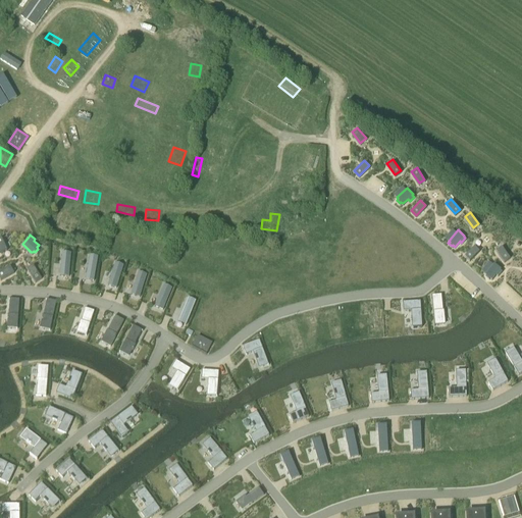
[(231,249),(231,239),(214,239),(214,252),(223,252),(223,249),(231,249)]
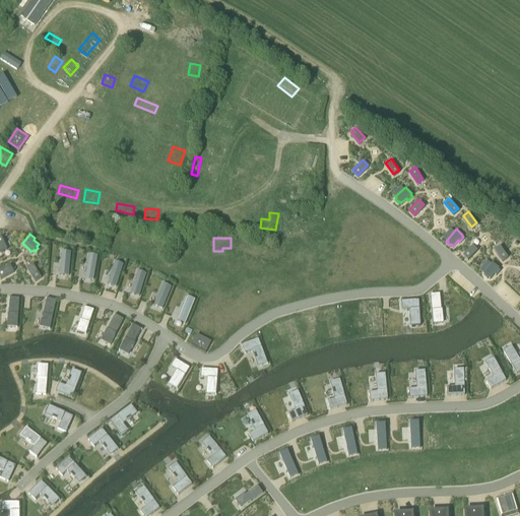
[(268,250),(269,243),(243,240),(242,247),(268,250)]
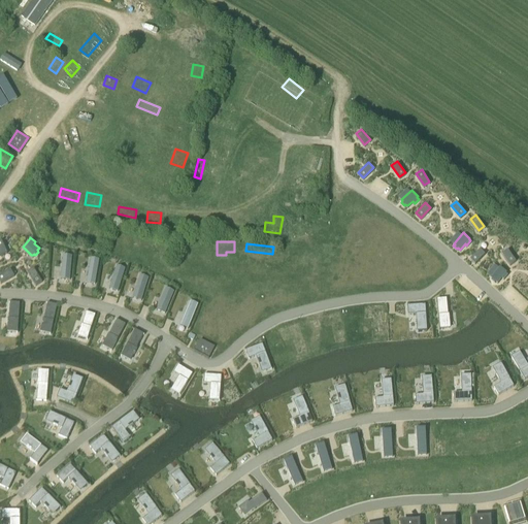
[(480,247),(470,257),(474,261),(485,252),(480,247)]
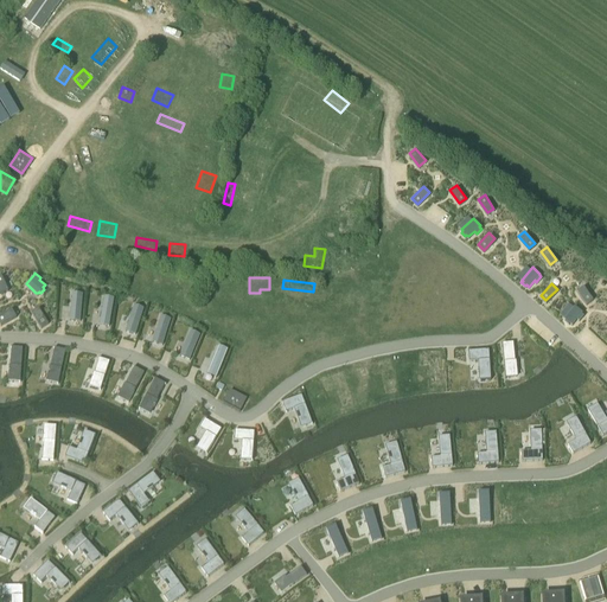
[(583,285),(577,288),(586,302),(593,298),(583,285)]
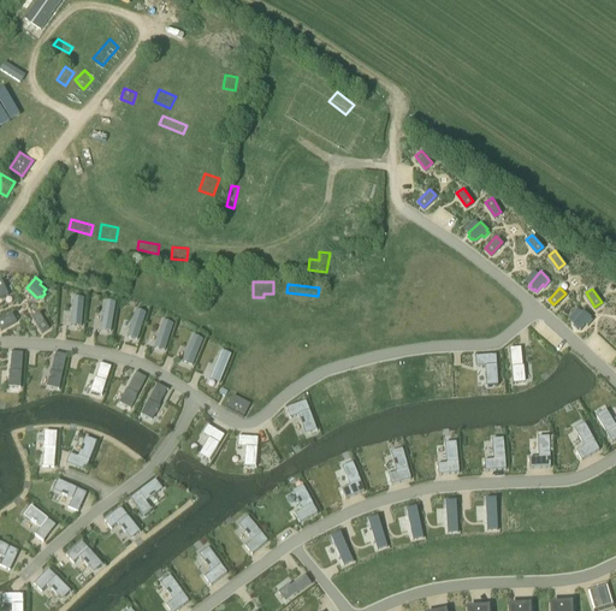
[(73,294),(71,321),(81,321),(83,295),(73,294)]
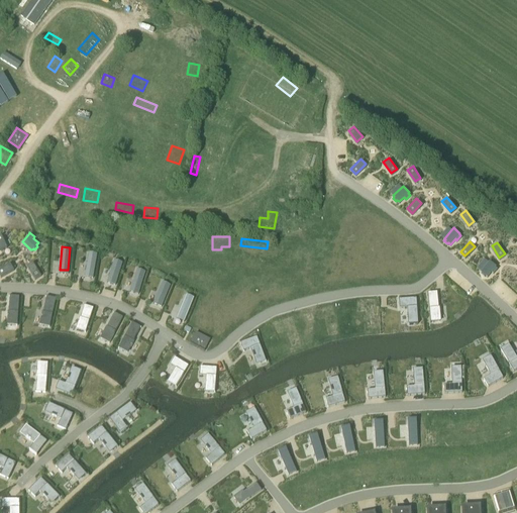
[(89,249),(85,273),(93,275),(97,251),(89,249)]
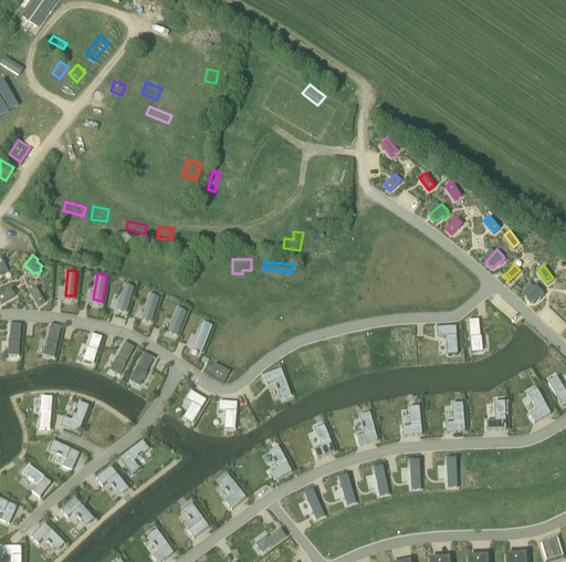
[(125,282),(117,305),(126,308),(134,284),(125,282)]
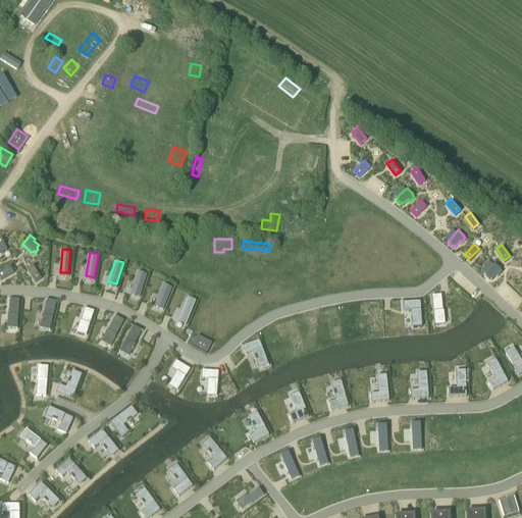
[(485,275),(488,277),(489,276),(491,277),(497,272),(498,274),(502,269),(500,268),(501,267),(493,261),(485,272),(486,273),(485,275)]
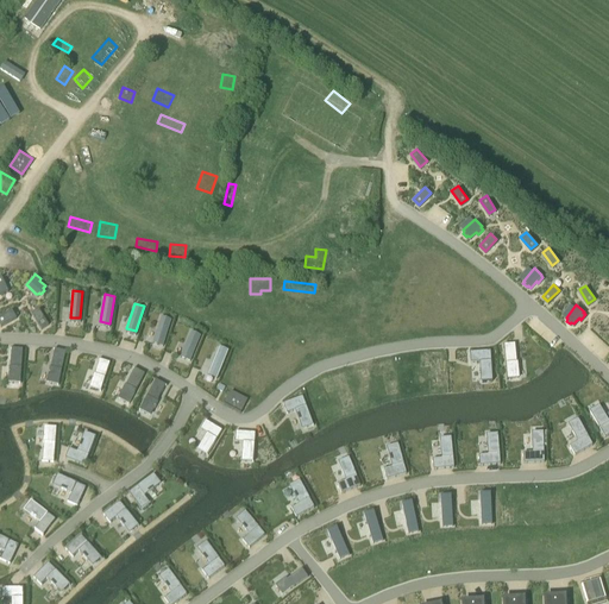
[(12,307),(0,314),(0,322),(0,323),(16,315),(12,307)]
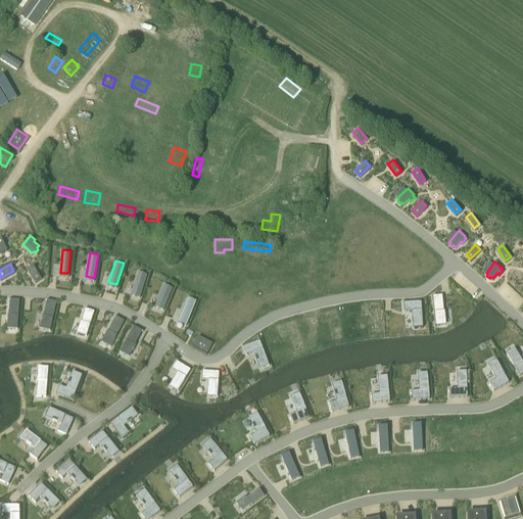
[(33,264),(27,267),(35,280),(41,277),(33,264)]
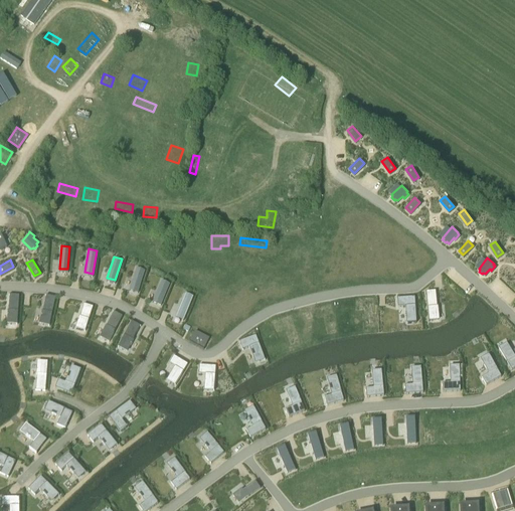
[(136,265),(130,287),(138,289),(145,268),(136,265)]
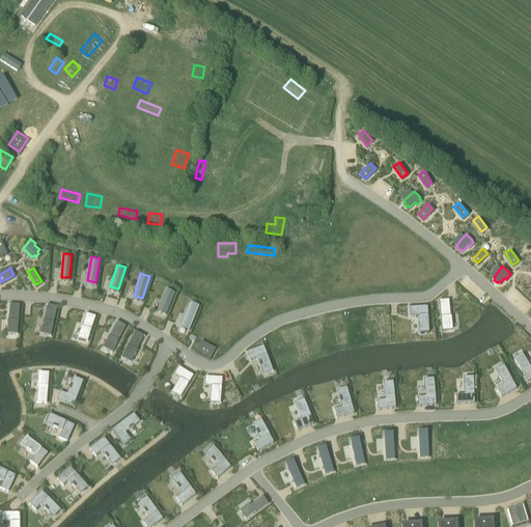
[(166,286),(158,308),(166,311),(174,289),(166,286)]
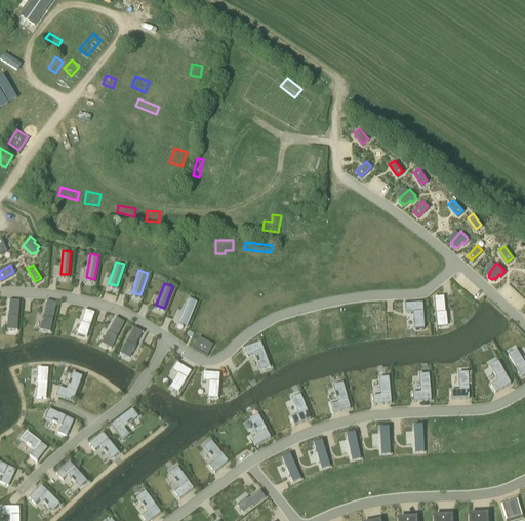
[(275,308),(291,308),(291,293),(276,293),(275,308)]
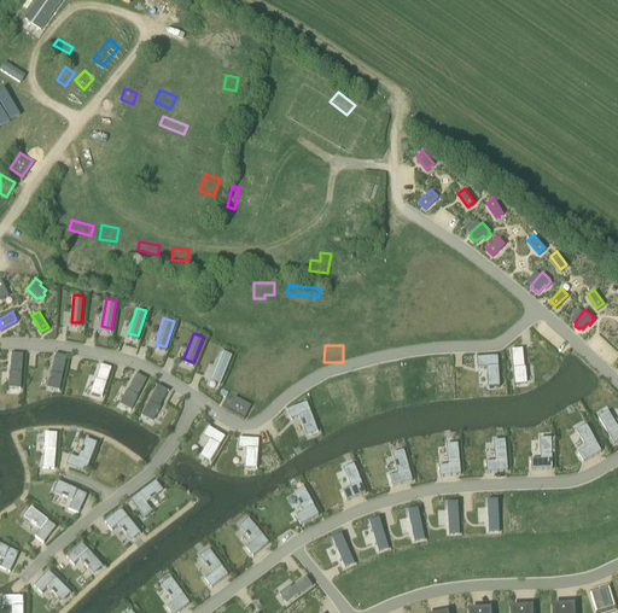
[(523,345),(512,346),(514,381),(526,380),(525,373),(526,373),(525,365),(524,365),(523,345)]
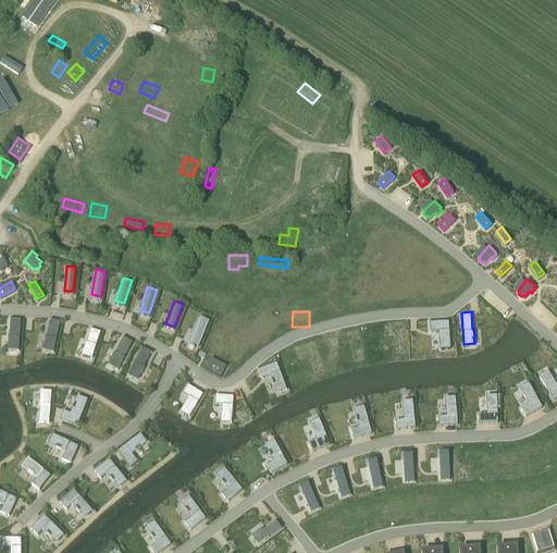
[(200,315),(190,340),(198,343),(209,318),(200,315)]
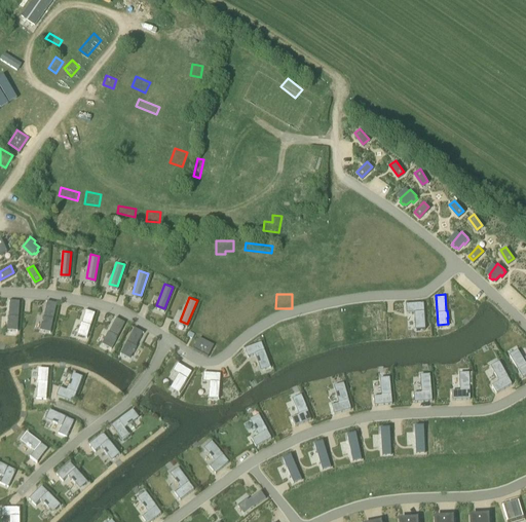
[(8,314),(7,322),(8,322),(8,327),(17,328),(20,299),(9,298),(8,314)]
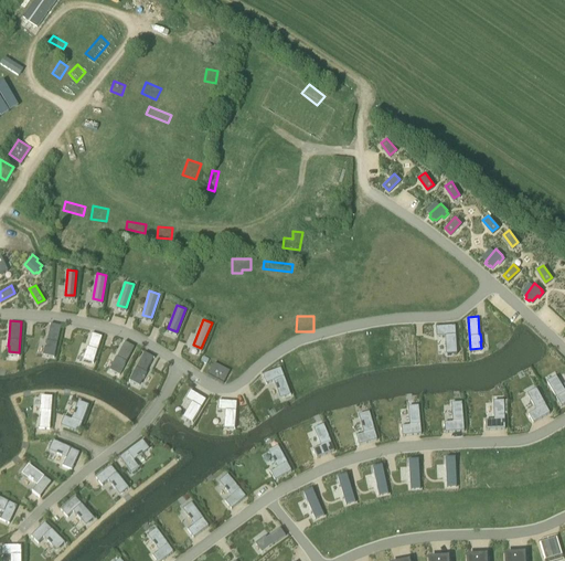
[(45,345),(44,351),(54,353),(61,324),(51,321),(48,338),(46,338),(44,345),(45,345)]
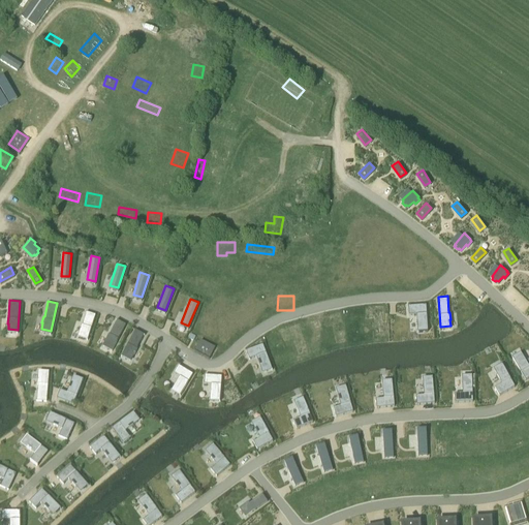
[(408,312),(416,312),(416,321),(417,321),(418,329),(427,328),(425,303),(407,304),(408,312)]
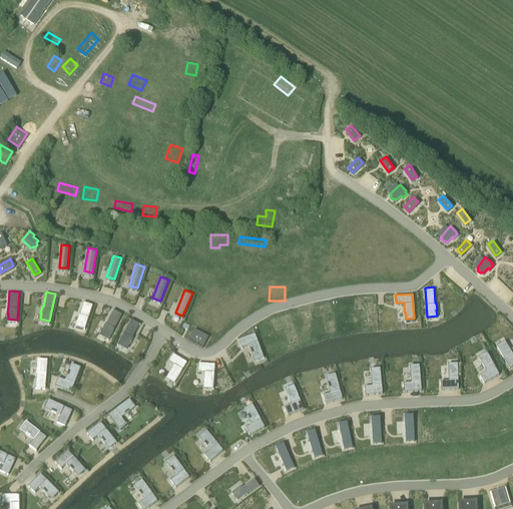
[(381,318),(384,300),(374,298),(372,316),(381,318)]
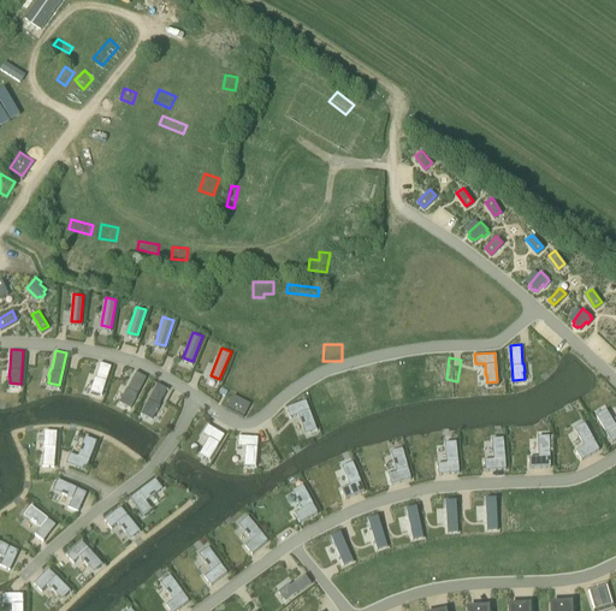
[(94,381),(92,389),(101,392),(111,363),(101,361),(96,375),(95,375),(93,381),(94,381)]
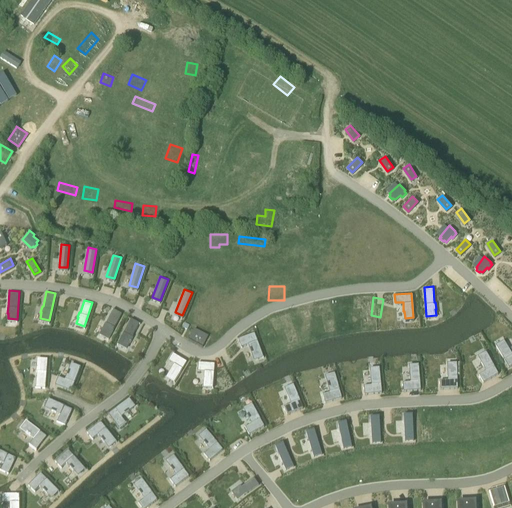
[(103,327),(100,332),(108,336),(121,312),(113,307),(106,321),(105,321),(102,326),(103,327)]
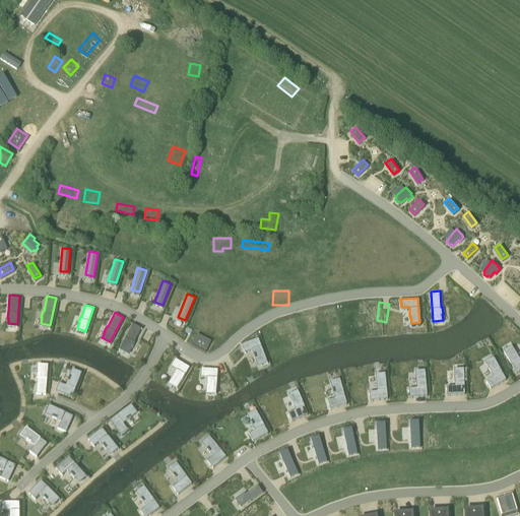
[(231,315),(230,323),(247,324),(248,315),(231,315)]
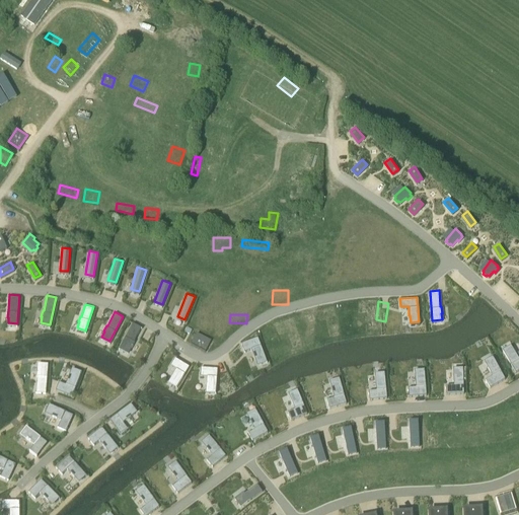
[(133,321),(120,346),(128,351),(130,346),(131,346),(134,340),(133,340),(141,325),(133,321)]
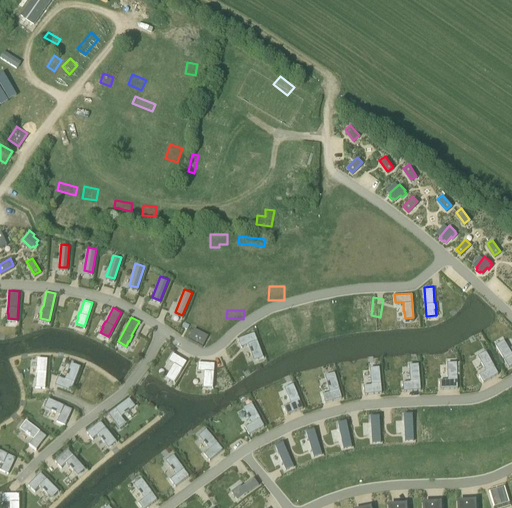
[(194,327),(188,338),(202,345),(208,333),(194,326),(194,327)]
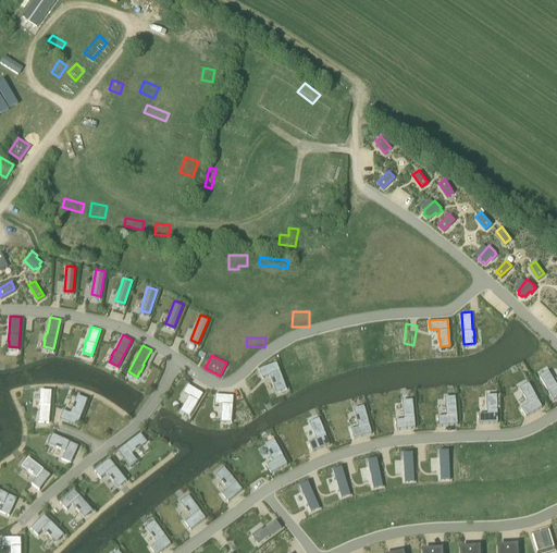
[(276,360),(259,367),(262,375),(271,371),(273,377),(271,378),(273,382),(275,382),(277,388),(285,384),(276,360)]
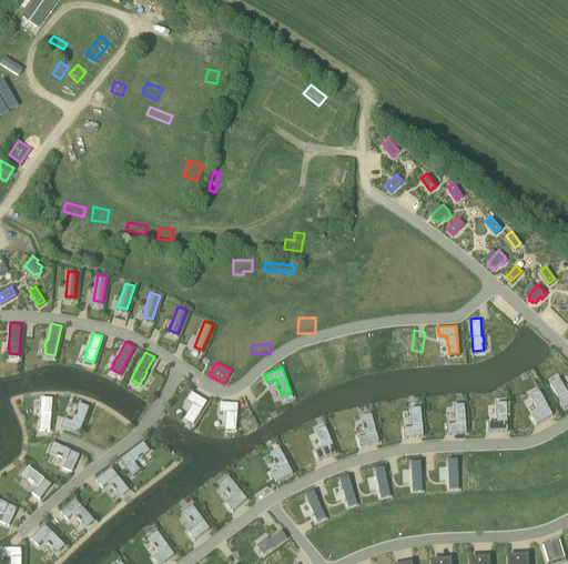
[(563,382),(561,383),(558,376),(550,382),(564,405),(567,403),(567,391),(567,392),(565,388),(566,386),(563,382)]
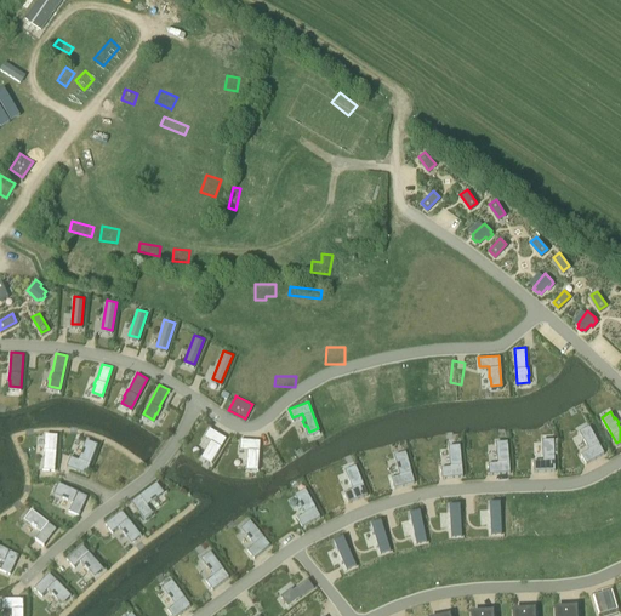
[(585,437),(584,437),(586,441),(587,441),(590,445),(588,446),(588,448),(581,451),(586,461),(604,451),(590,425),(581,429),(585,437)]
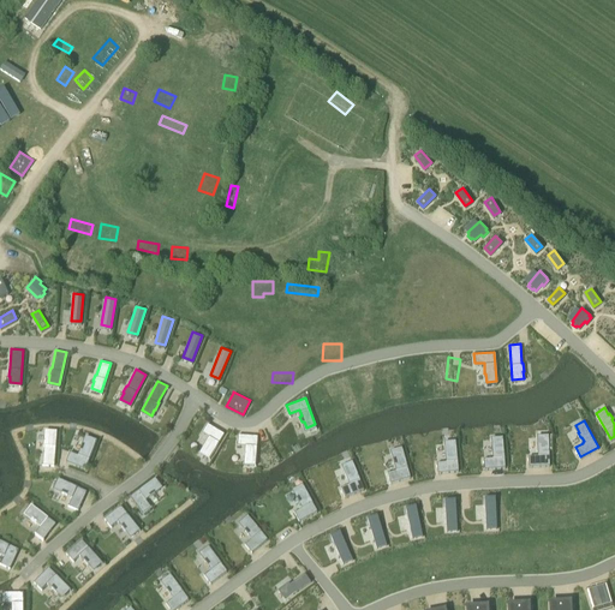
[(204,444),(201,450),(209,455),(224,431),(207,422),(202,430),(210,435),(207,440),(206,440),(203,443),(204,444)]
